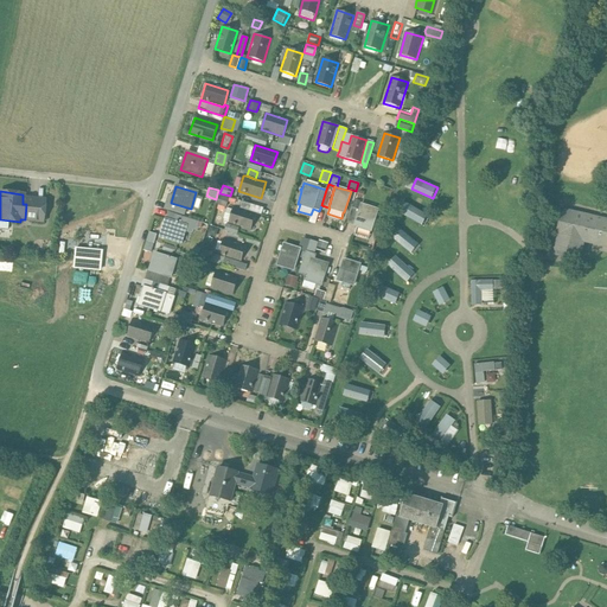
[(218,195),(216,204),(225,208),(228,198),(218,195)]
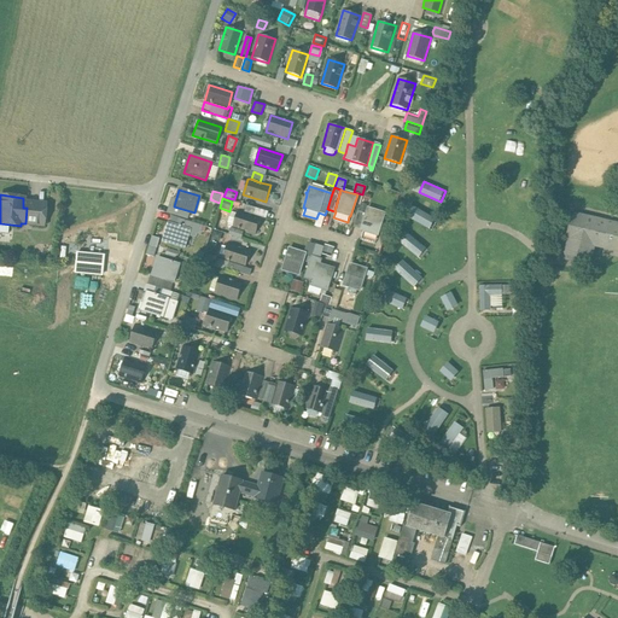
[(404,217),(432,227),(436,215),(408,205),(404,217)]
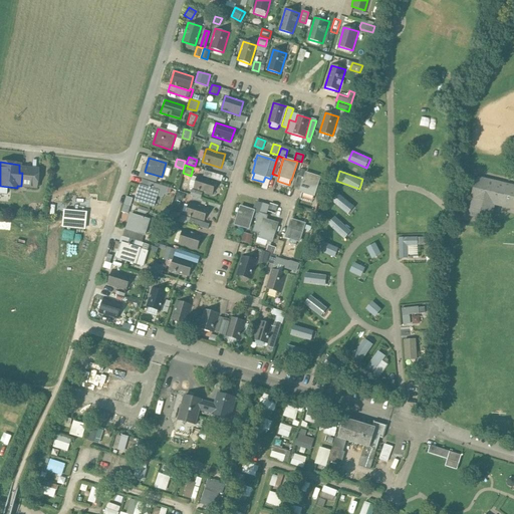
[(37,175),(22,173),(21,186),(35,188),(37,175)]
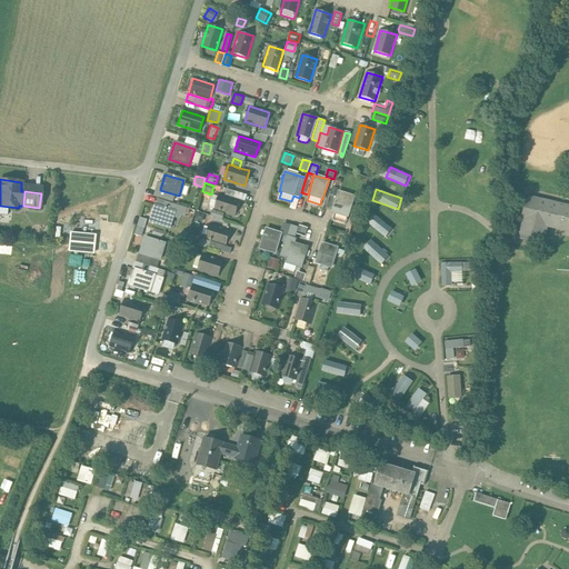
[(229,198),(239,201),(242,202),(245,196),(231,191),(229,198)]
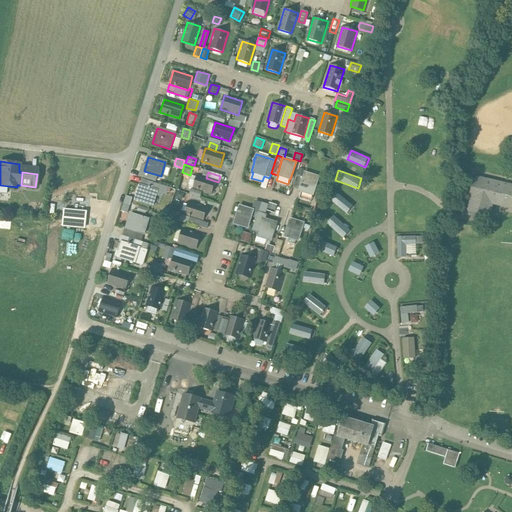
[(318,177),(305,172),(299,189),(312,193),(318,177)]
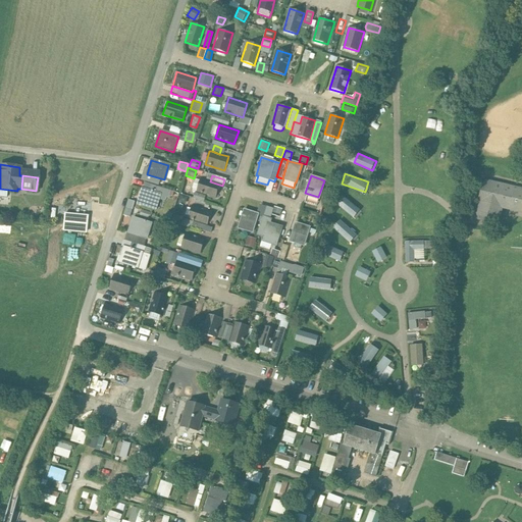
[(210,181),(200,178),(196,192),(214,198),(219,185),(210,181)]
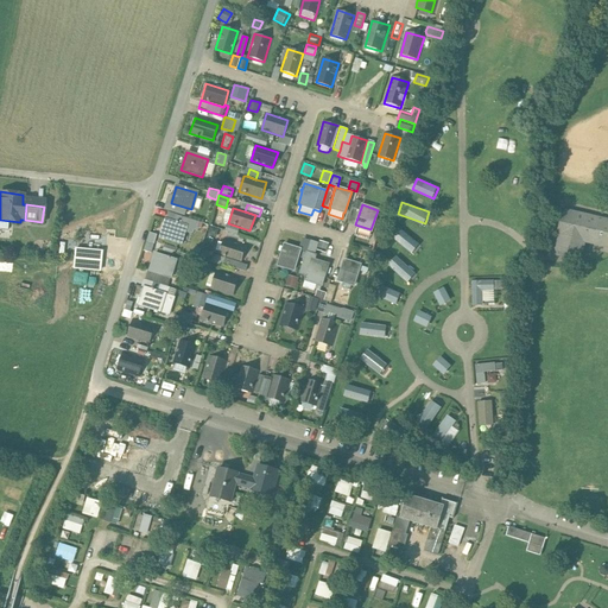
[(177,215),(169,213),(166,220),(175,222),(176,215),(177,215)]
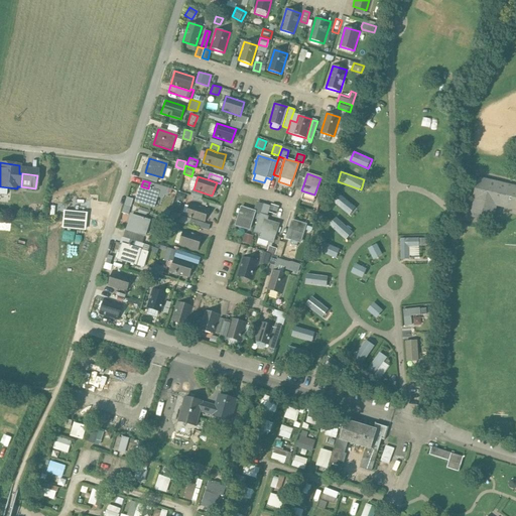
[(150,182),(149,182),(148,188),(141,186),(136,202),(154,207),(158,195),(164,196),(164,195),(166,195),(168,188),(150,182)]
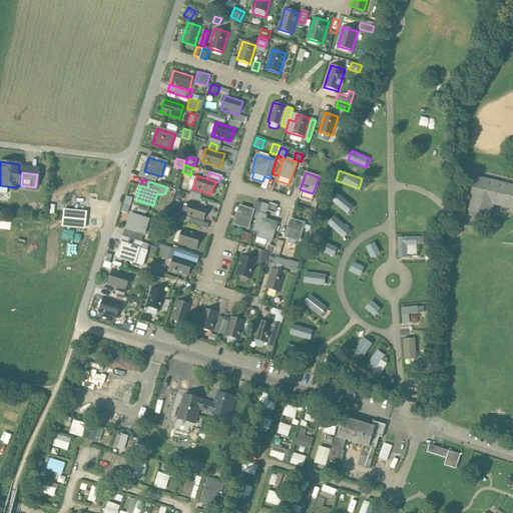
[(512,209),(512,187),(484,181),(481,193),(473,191),(471,200),(467,218),(487,222),(491,205),(512,210),(512,209)]
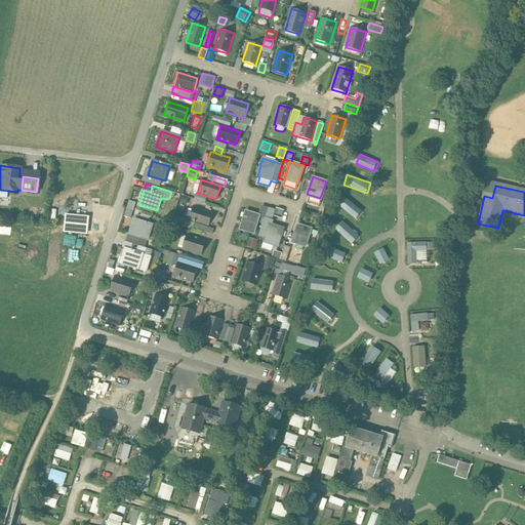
[(206,197),(196,193),(194,199),(204,203),(206,197)]
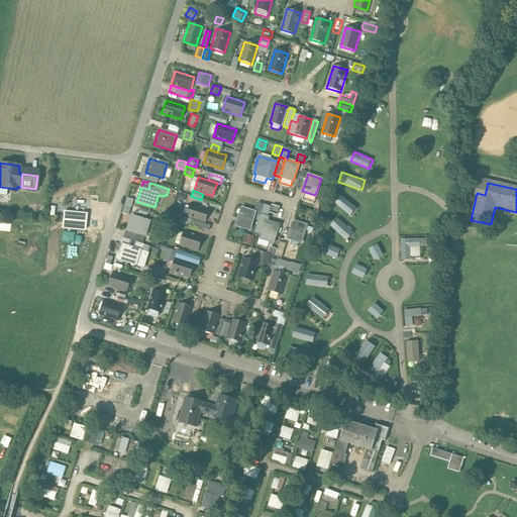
[(178,193),(176,200),(183,202),(185,195),(178,193)]
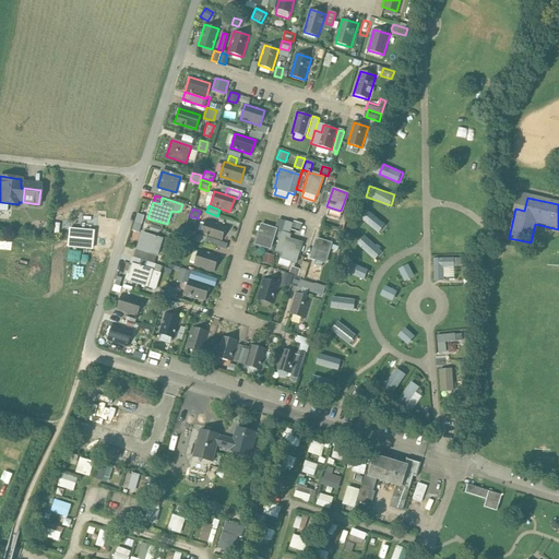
[(359,217),(379,233),(387,224),(367,209),(359,217)]
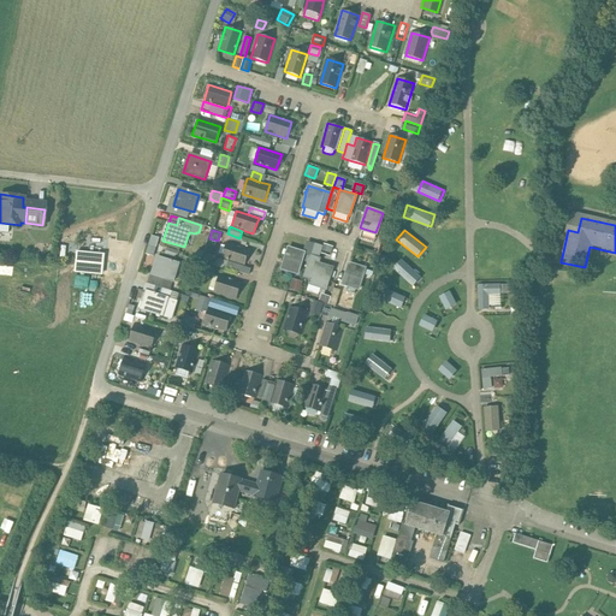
[(153,255),(159,236),(152,234),(146,253),(153,255)]
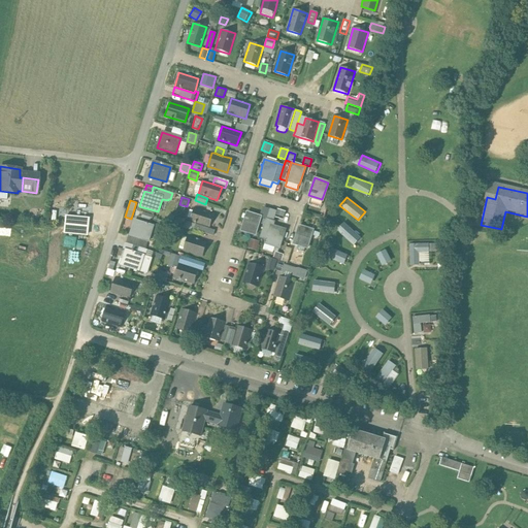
[(261,216),(260,218),(266,220),(270,208),(262,206),(260,216),(261,216)]
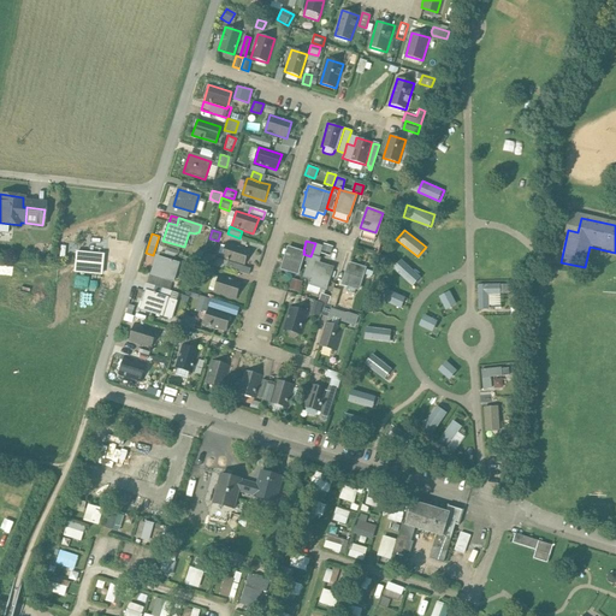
[(249,249),(226,242),(220,259),(227,261),(243,266),(249,249)]
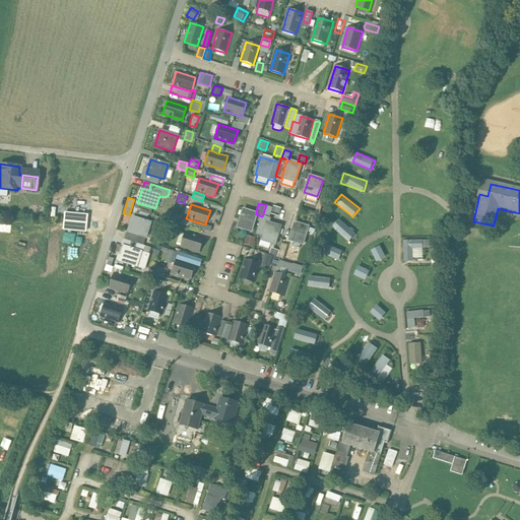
[(266,205),(262,216),(270,218),(273,208),(266,205)]
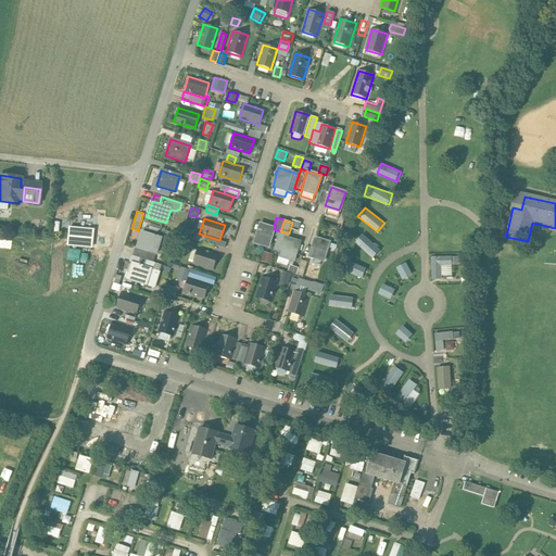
[(274,227),(261,223),(254,241),(268,247),(274,229),(275,227),(274,227)]
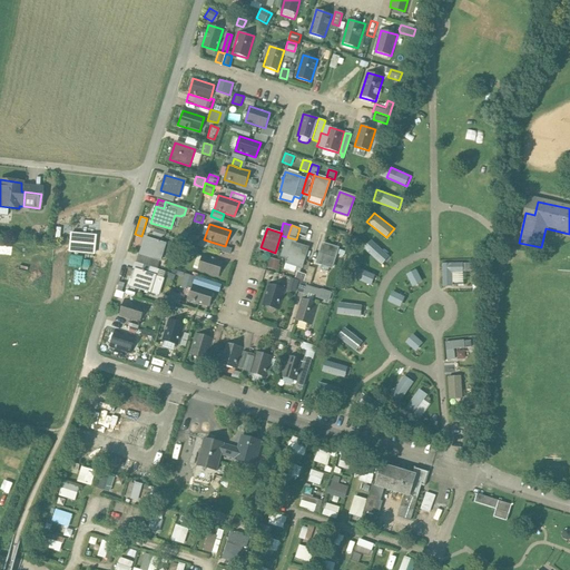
[(95,236),(70,234),(69,252),(94,254),(95,236)]
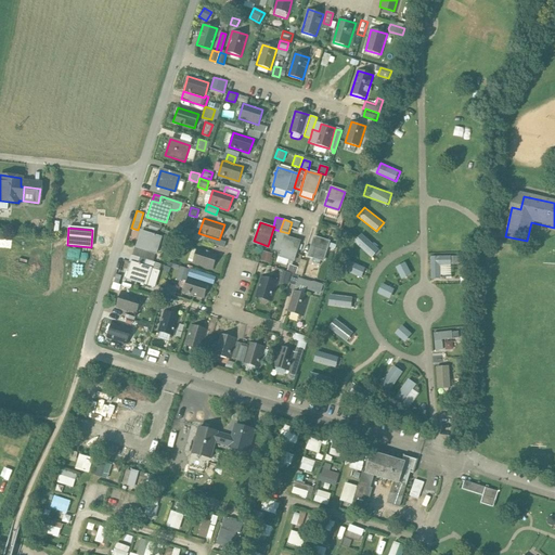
[(160,239),(141,232),(137,247),(146,250),(155,254),(160,239)]
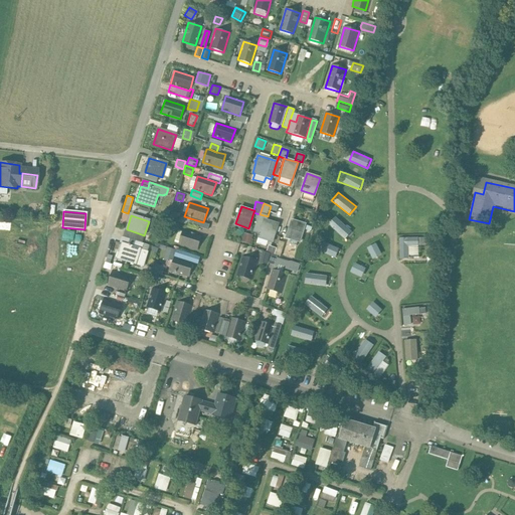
[(328,223),(345,239),(352,231),(335,215),(328,223)]
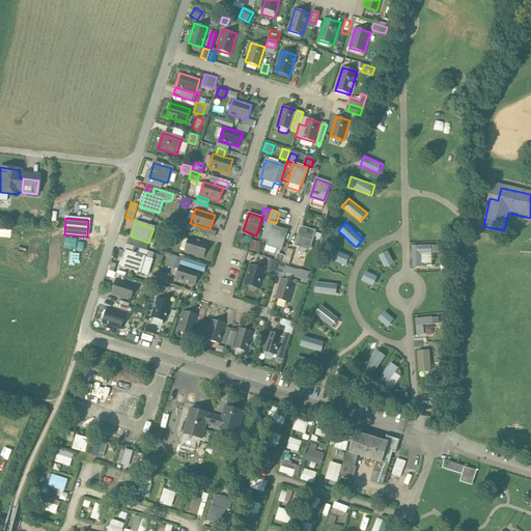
[(171,226),(164,224),(162,230),(169,232),(171,226)]
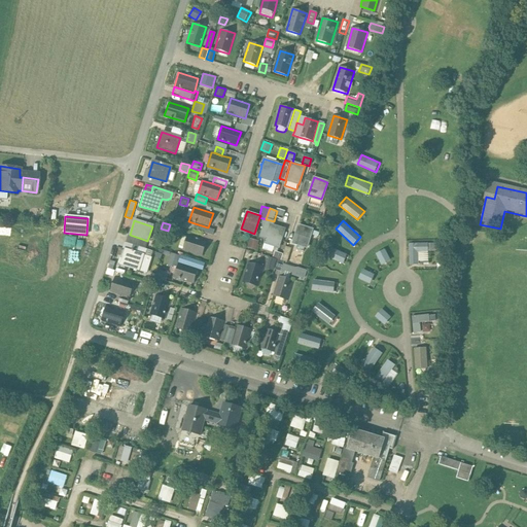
[(214,230),(208,227),(195,223),(192,229),(212,235),(214,230)]
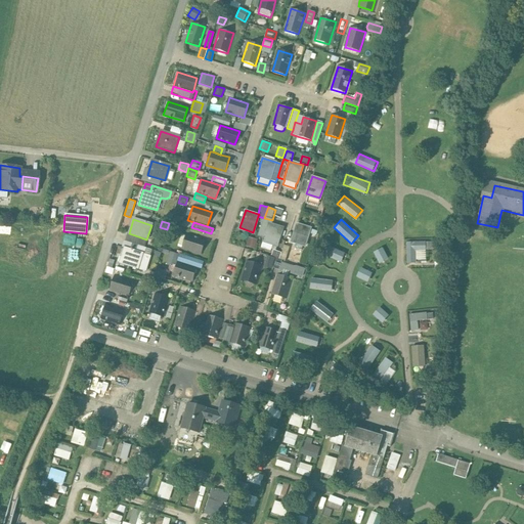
[(171,223),(169,230),(176,232),(178,226),(171,223)]
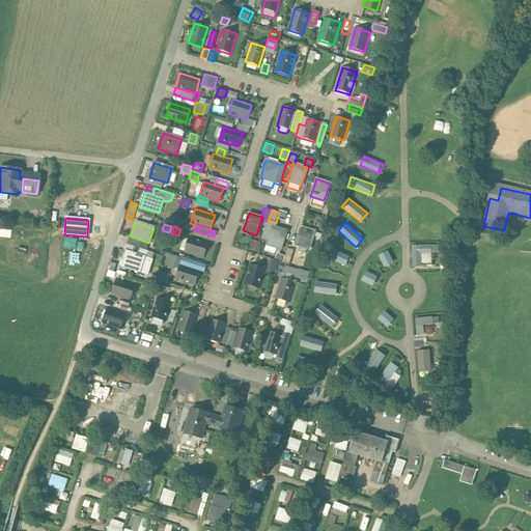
[(287,230),(273,226),(268,244),(281,248),(287,230)]
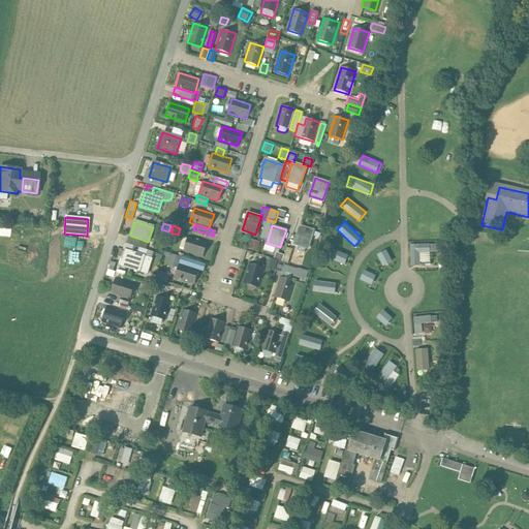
[(313,229),(301,225),(294,243),(308,247),(313,229)]
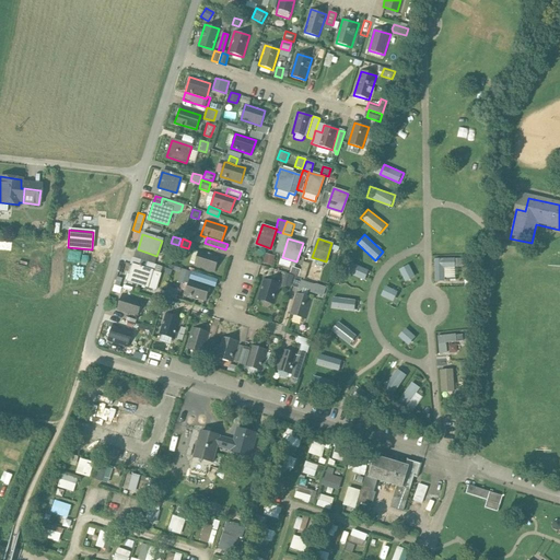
[(136,249),(133,257),(144,260),(148,253),(138,249),(136,249)]
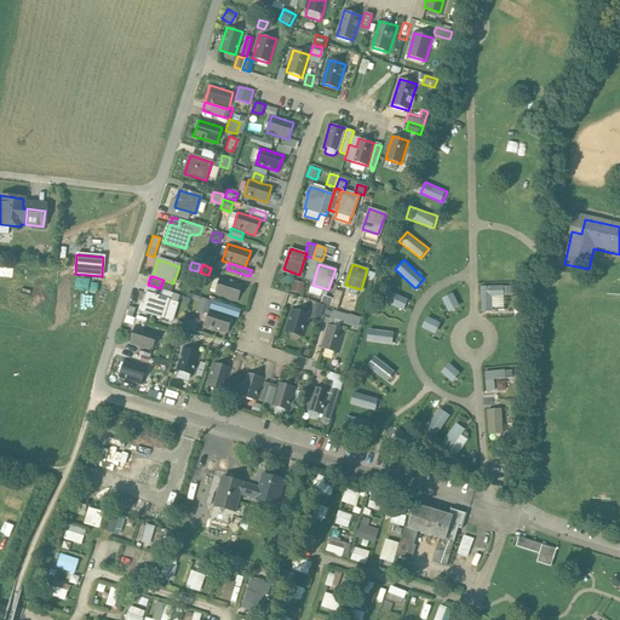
[(242,285),(219,277),(214,293),(237,300),(242,285)]
